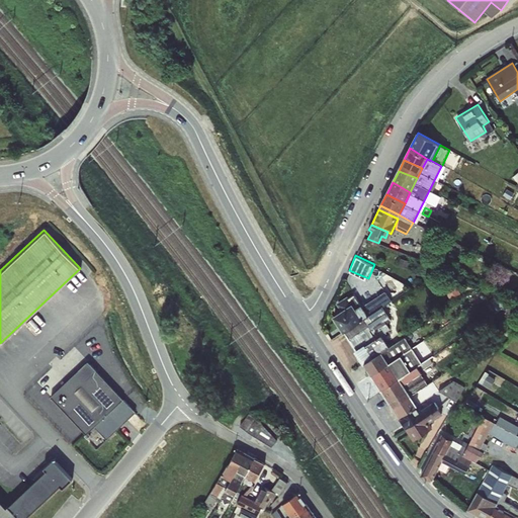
[(401,258),(398,266),(408,269),(410,261),(401,258)]
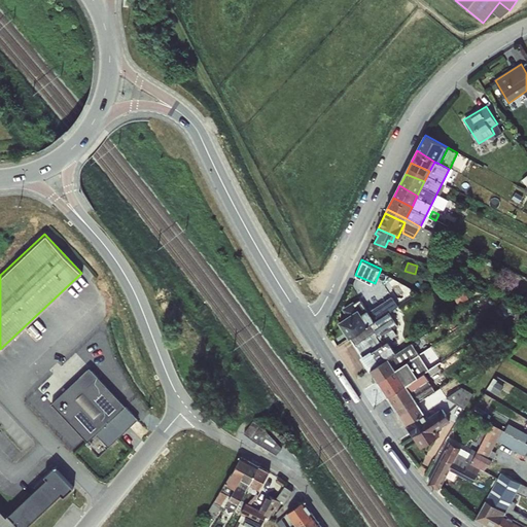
[(397,307),(391,297),(369,312),(371,315),(375,321),(394,309),(397,307)]
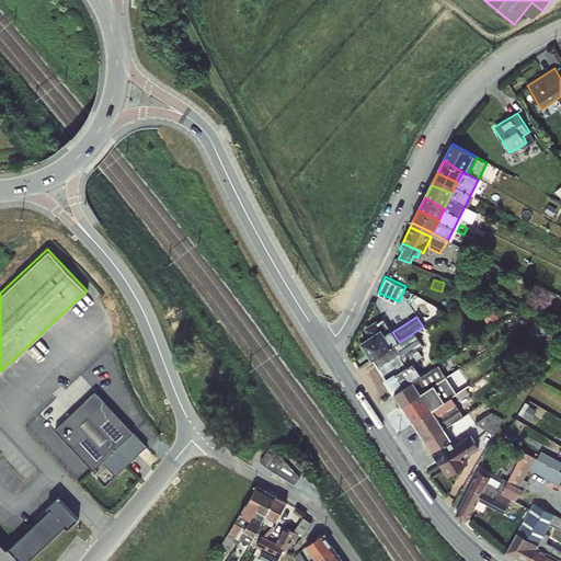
[(386,334),(390,331),(381,318),(364,329),(369,336),(381,329),(386,334)]
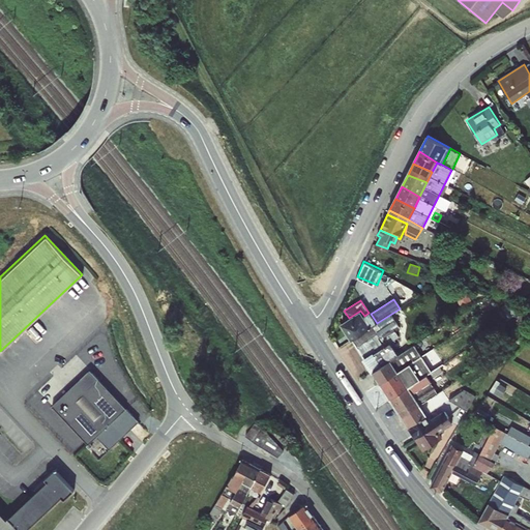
[(377,323),(352,340),(356,347),(377,333),(380,337),(399,326),(400,325),(394,319),(404,313),(401,308),(400,308),(396,311),(377,323)]
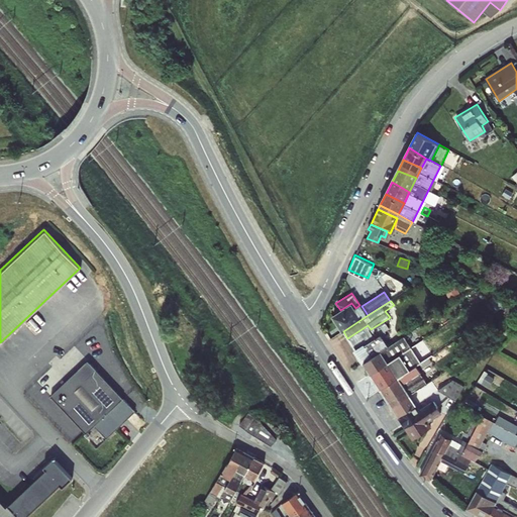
[(351,303),(340,310),(331,316),(342,332),(343,331),(368,315),(364,309),(362,306),(360,304),(359,305),(355,308),(351,303)]
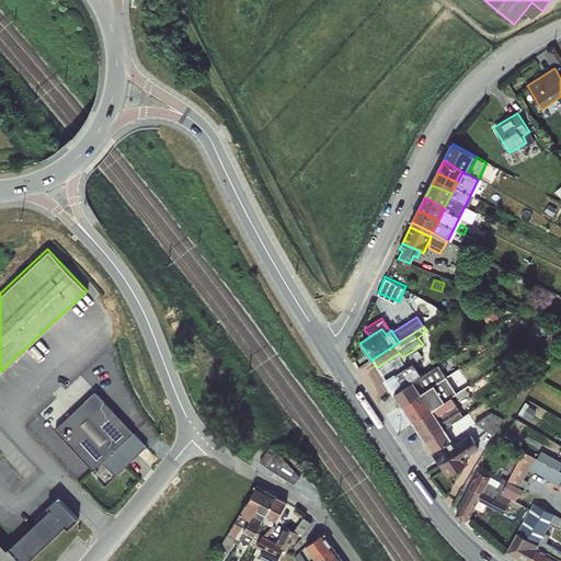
[(402,357),(401,357),(407,367),(413,363),(423,356),(419,351),(423,347),(422,345),(402,357)]
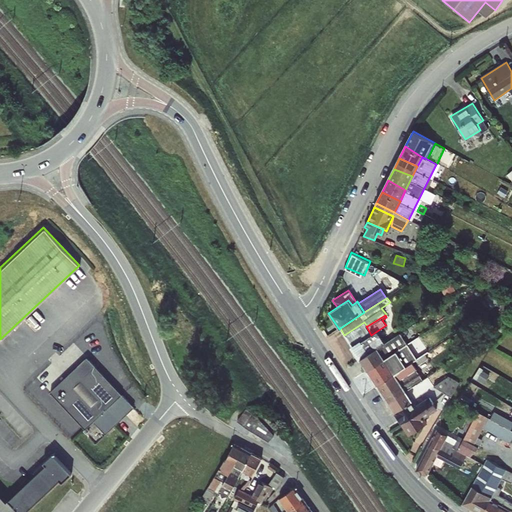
[(364,322),(344,335),(351,346),(361,340),(361,341),(371,335),(366,326),(367,326),(364,322)]
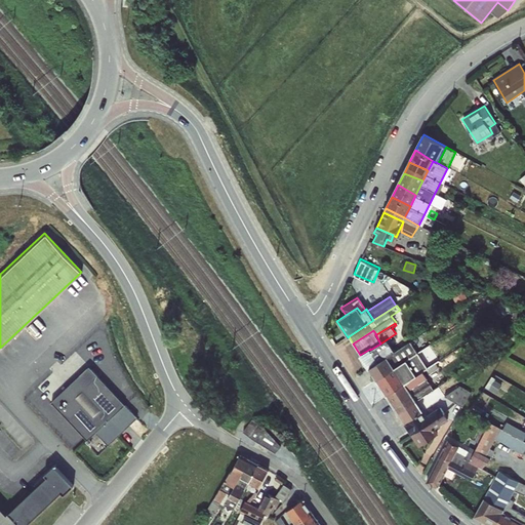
[(395,352),(387,357),(394,368),(401,364),(406,360),(411,357),(417,353),(423,349),(419,342),(428,338),(425,332),(415,338),(416,340),(412,344),(410,341),(395,352)]
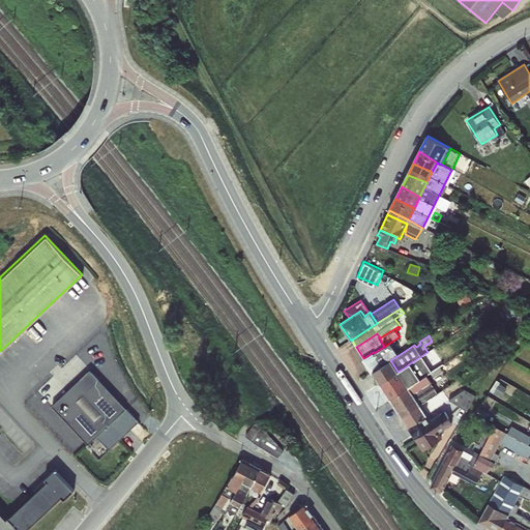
[(374,352),(363,358),(373,373),(390,360),(399,355),(390,343),(384,347),(374,353),(374,352)]
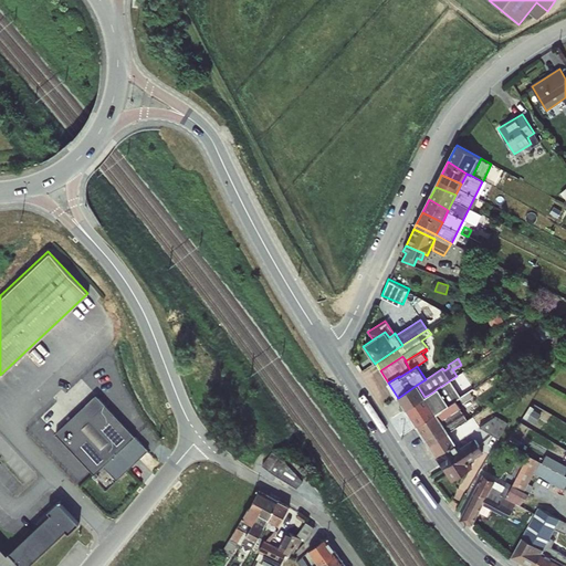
[(450,380),(443,385),(449,396),(457,391),(450,380)]
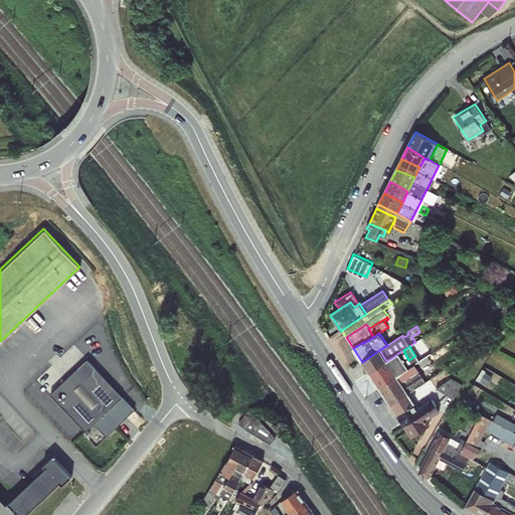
[(379,350),(362,362),(369,372),(386,361),(379,350)]
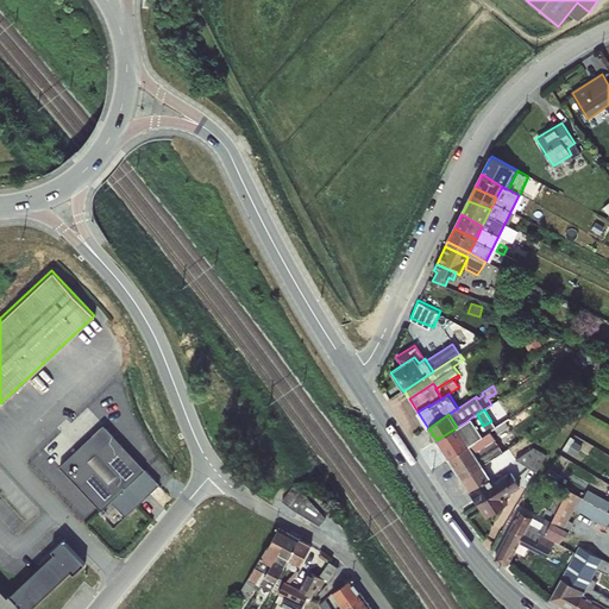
[(469,429),(476,440),(483,437),(471,418),(465,422),(469,429)]
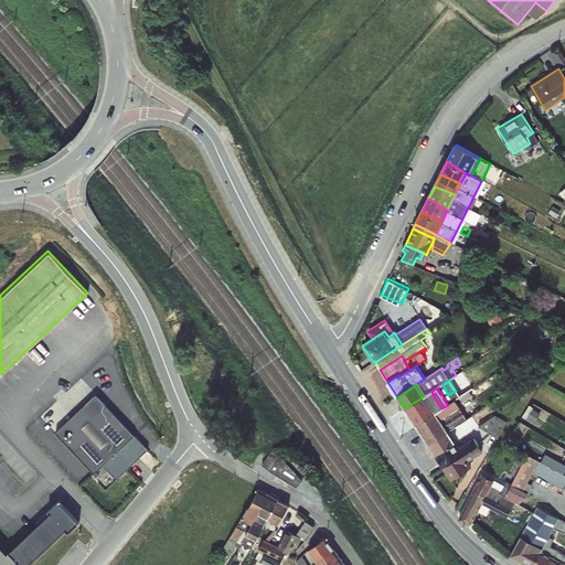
[(54,429),(94,472),(104,464),(117,478),(149,448),(96,391),(54,429)]
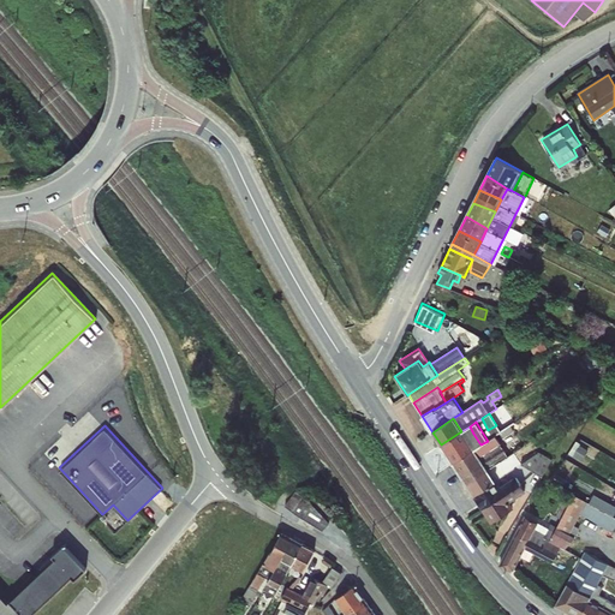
[(511,425),(500,433),(502,439),(513,431),(511,425)]
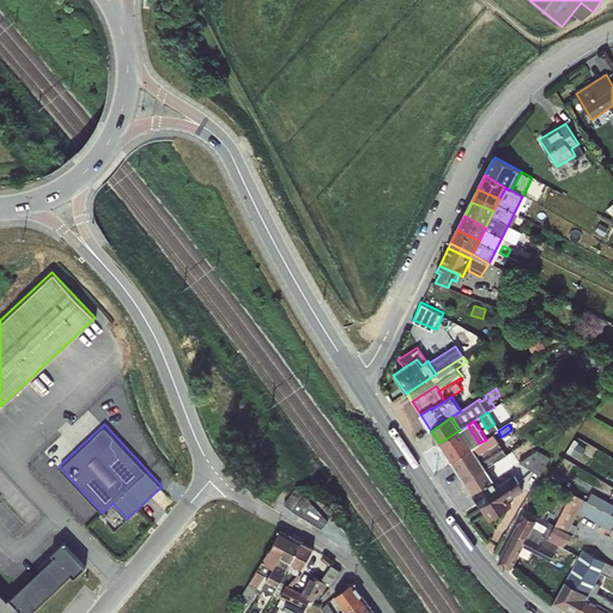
[(460,430),(439,443),(451,461),(453,461),(473,448),(479,443),(472,432),(468,425),(460,430)]
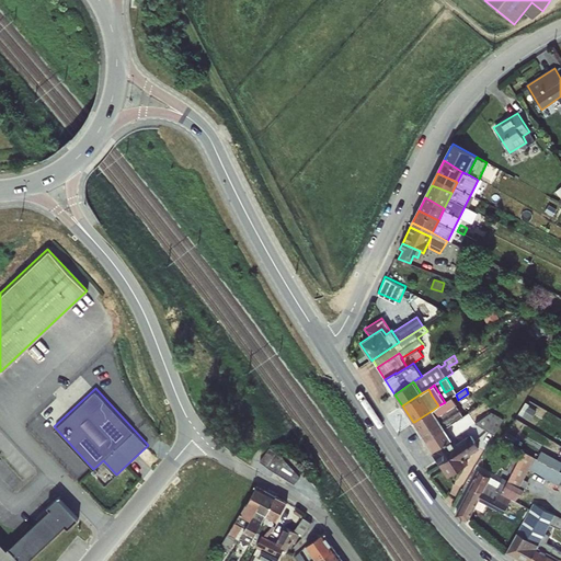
[(438,405),(433,410),(442,423),(445,428),(457,420),(464,416),(461,413),(458,408),(456,405),(457,405),(451,398),(445,402),(438,405)]
